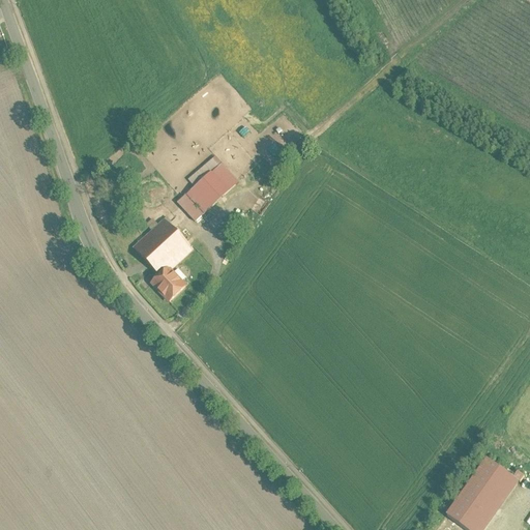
[(187,180),(195,188),(218,167),(210,158),(187,180)]
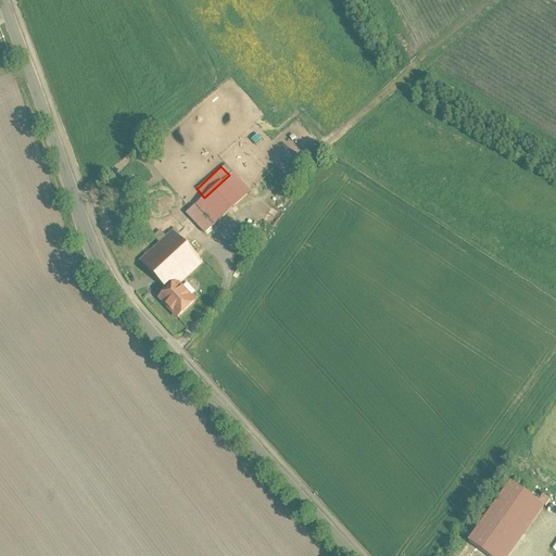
[(251,191),(232,172),(229,175),(204,198),(186,214),(204,235),(251,191)]
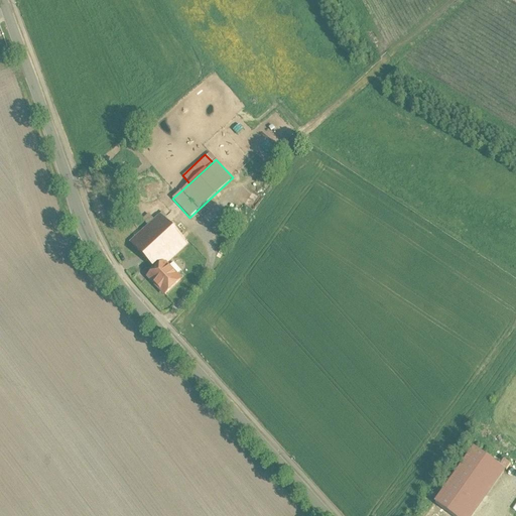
[(143,220),(149,226),(154,221),(148,215),(143,220)]
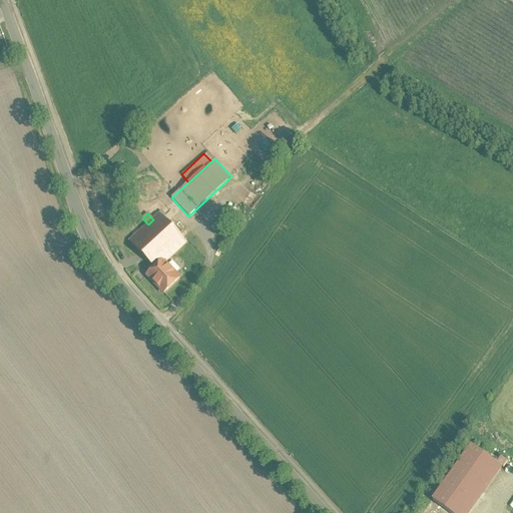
[(130,241),(153,266),(144,275),(163,295),(181,278),(166,262),(185,243),(158,215),(153,219),(148,224),(137,234),(133,238),(130,241)]
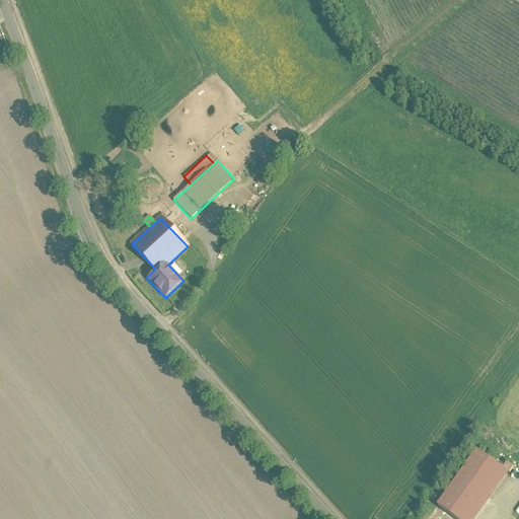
[(130,237),(135,241),(139,237),(134,233),(130,237)]
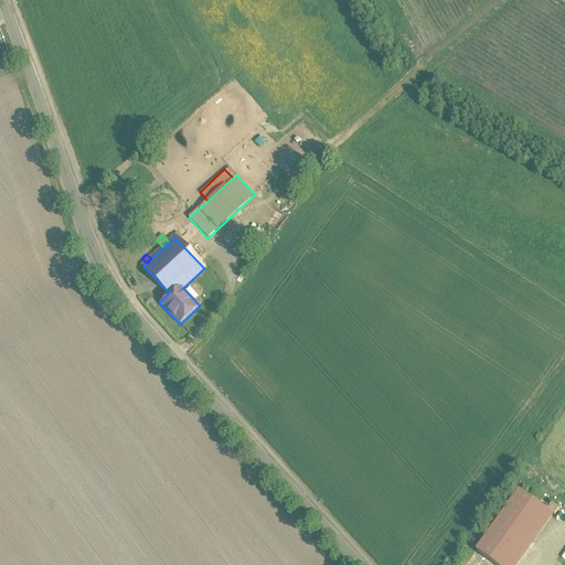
[(515,564),(552,513),(515,489),(473,551),(494,564),(515,564)]
